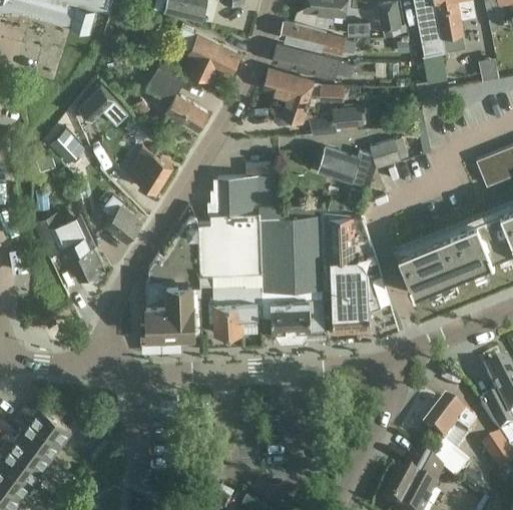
[(0,0),(0,13),(11,16),(12,12),(90,34),(97,10),(110,14),(114,0),(0,0)]
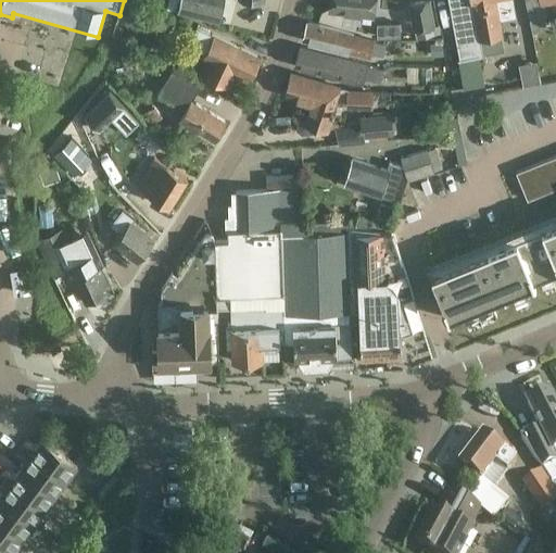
[(176,14),(218,25),(224,0),(168,0),(166,10),(177,13),(176,14)]
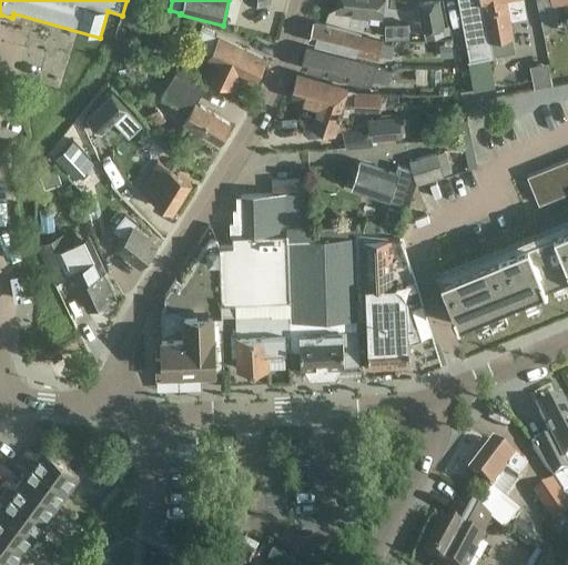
[(381,18),(383,0),(337,0),(336,13),(381,18)]
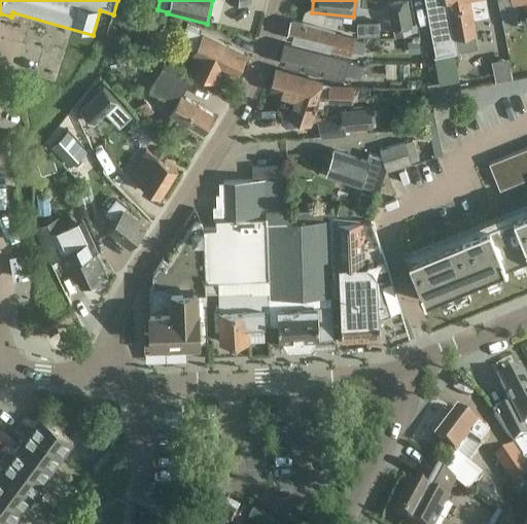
[(424,0),(431,38),(435,58),(433,58),(433,63),(436,74),(438,84),(426,88),(428,99),(442,97),(441,96),(459,92),(457,81),(460,80),(455,56),(458,56),(455,40),(477,36),(473,21),(489,18),(485,0),(424,0)]
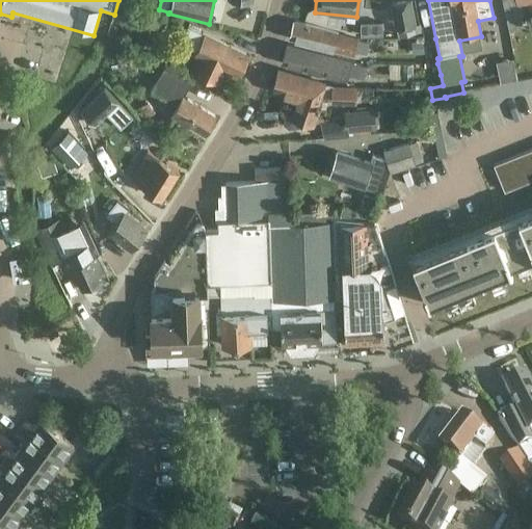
[(531,0),(501,0),(508,31),(525,28),(521,7),(531,4),(531,0)]
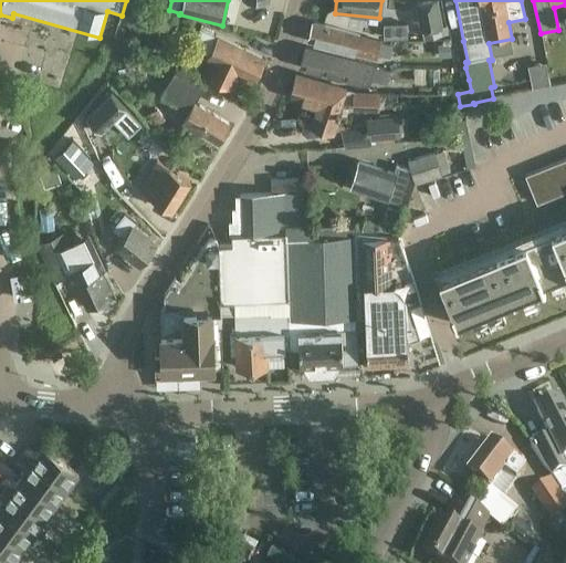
[(422,34),(423,42),(450,41),(447,28),(442,29),(438,2),(415,6),(420,34),(422,34)]
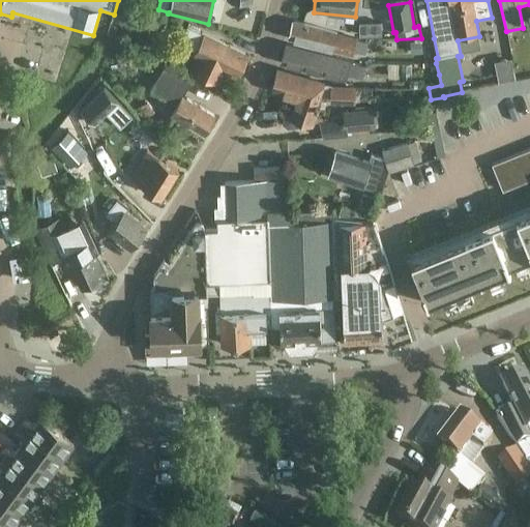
[(140,25),(135,10),(119,16),(124,30),(140,25)]
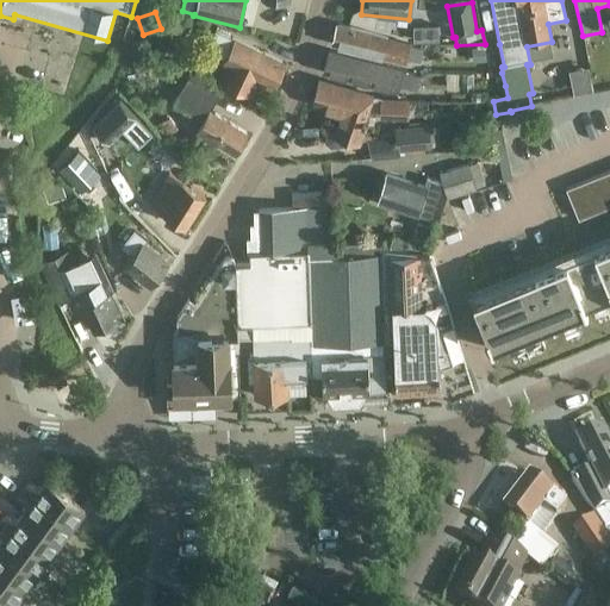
[(331,47),(404,66),(405,62),(419,64),(423,51),(409,49),(410,47),(336,27),(331,47)]
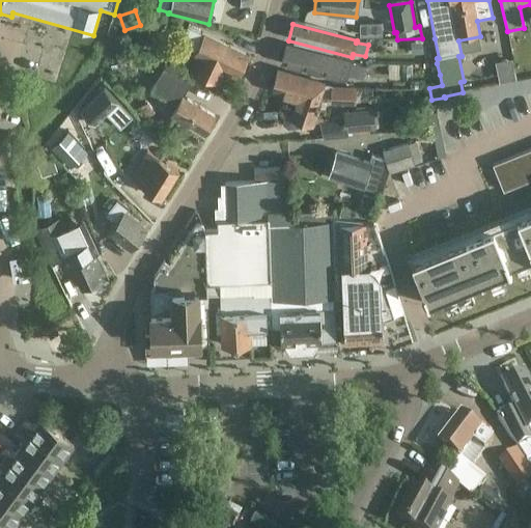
[(358,26),(358,38),(381,37),(381,25),(358,26)]
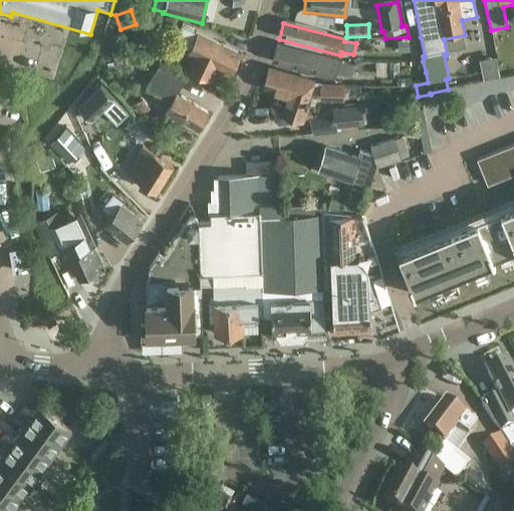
[(198,35),(197,36),(183,29),(176,46),(190,53),(188,55),(196,59),(189,73),(206,82),(213,67),(232,76),(241,56),(198,35)]
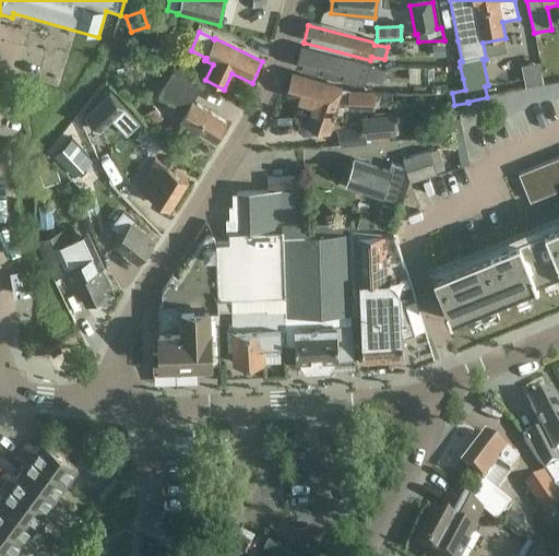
[(297,68),(364,85),(365,81),(381,85),(385,72),(368,68),(301,50),(297,68)]
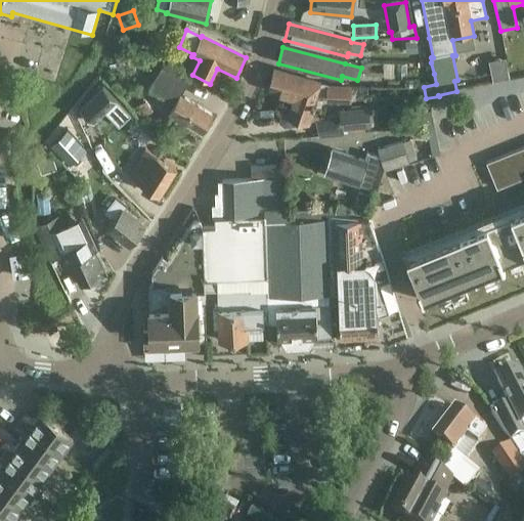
[(180,97),(188,84),(164,70),(150,92),(174,106),(169,116),(203,136),(214,118),(180,97)]
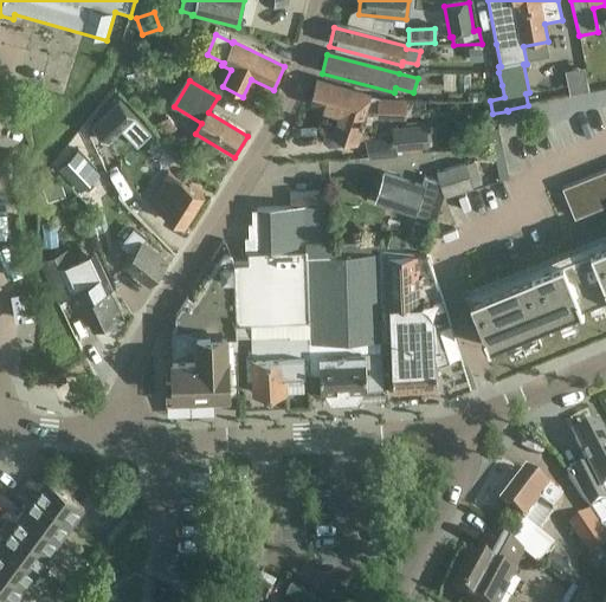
[(334,137),(355,143),(361,124),(362,124),(367,111),(376,114),(376,121),(405,122),(406,101),(376,99),(376,101),(371,98),(317,82),(310,105),(341,115),(334,137)]
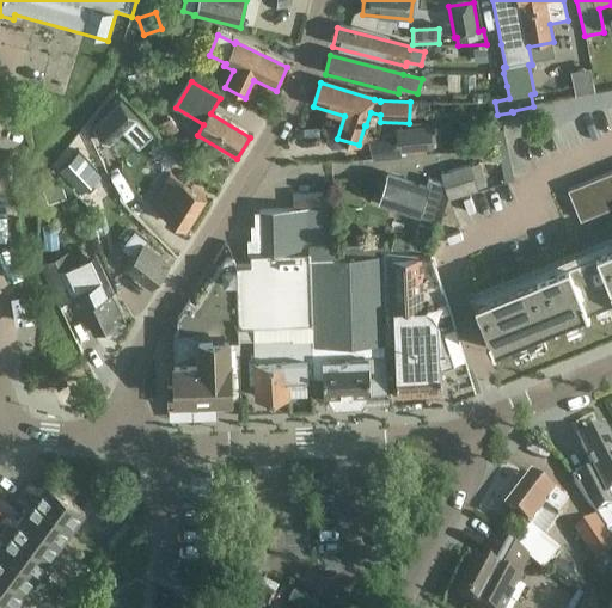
[(120,103),(92,129),(109,146),(122,133),(139,151),(153,137),(120,103)]
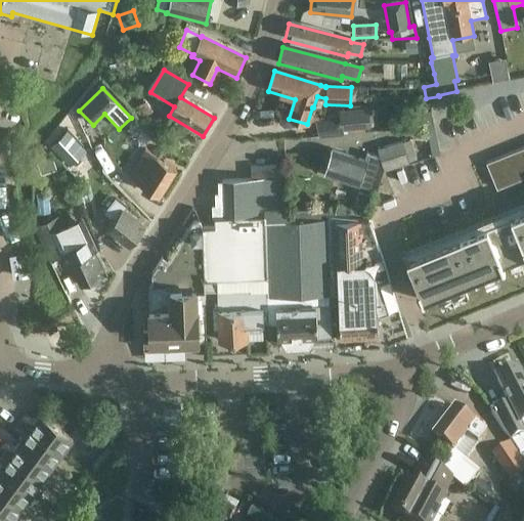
[(370,130),(368,110),(339,113),(341,133),(370,130)]
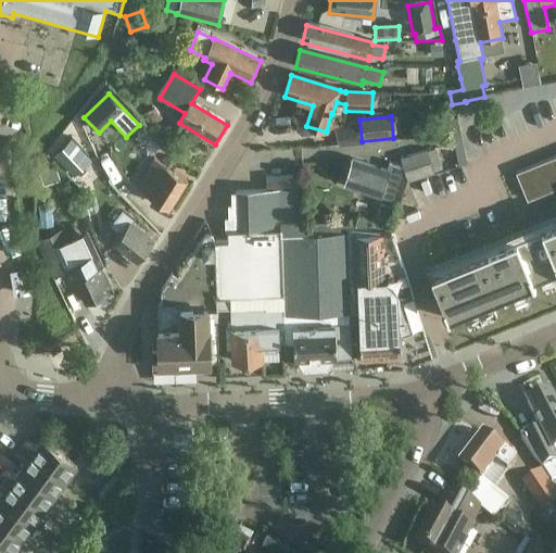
[(91,162),(71,140),(53,156),(74,178),(91,162)]
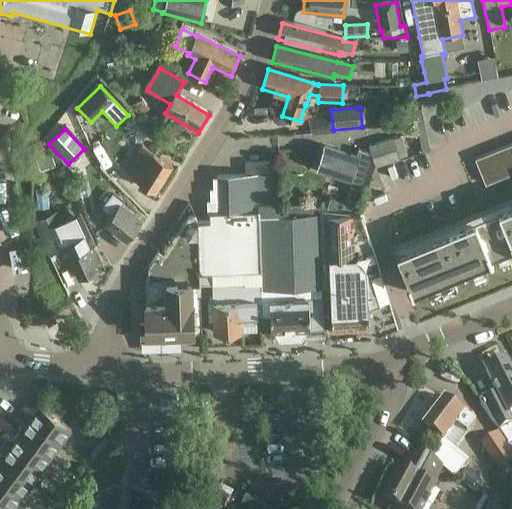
[(128,154),(135,143),(122,135),(115,146),(128,154)]
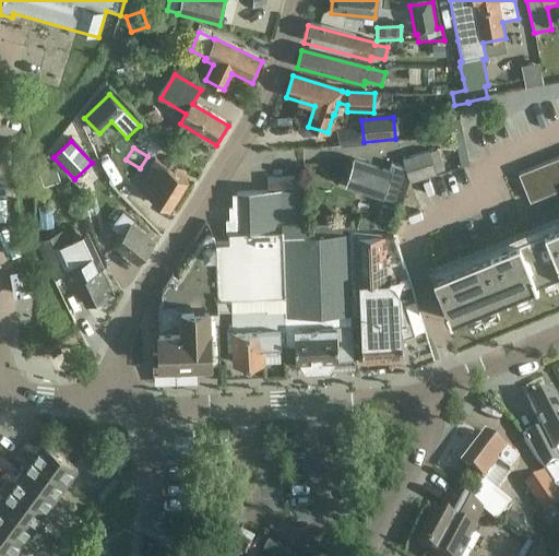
[(402,161),(409,185),(437,177),(436,175),(445,173),(438,151),(429,154),(428,152),(402,161)]
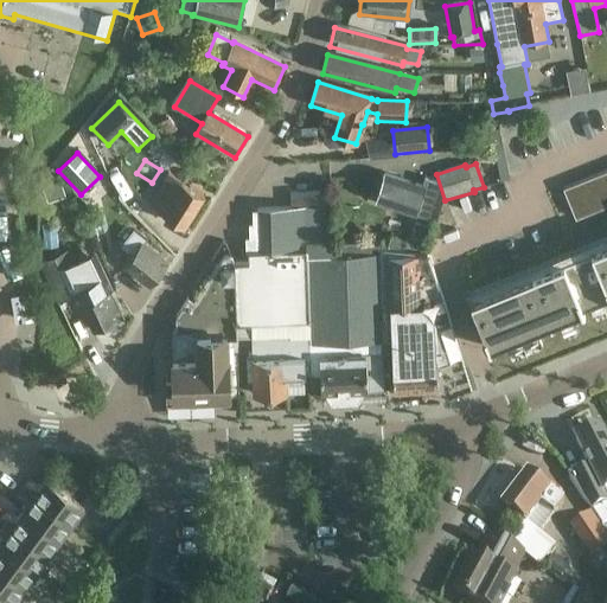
[(113,194),(136,210),(151,187),(128,172),(113,194)]
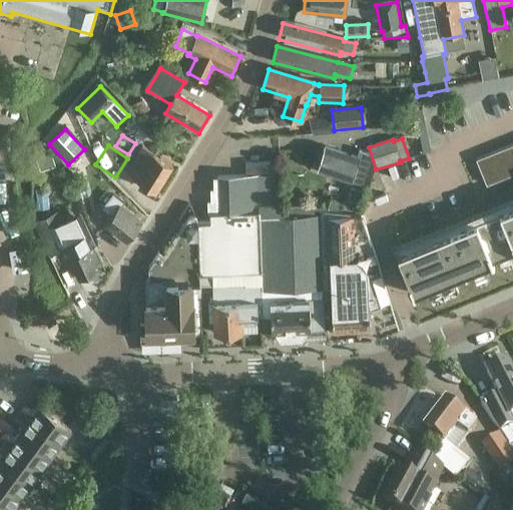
[(512,145),(476,161),(487,187),(512,176),(512,145)]
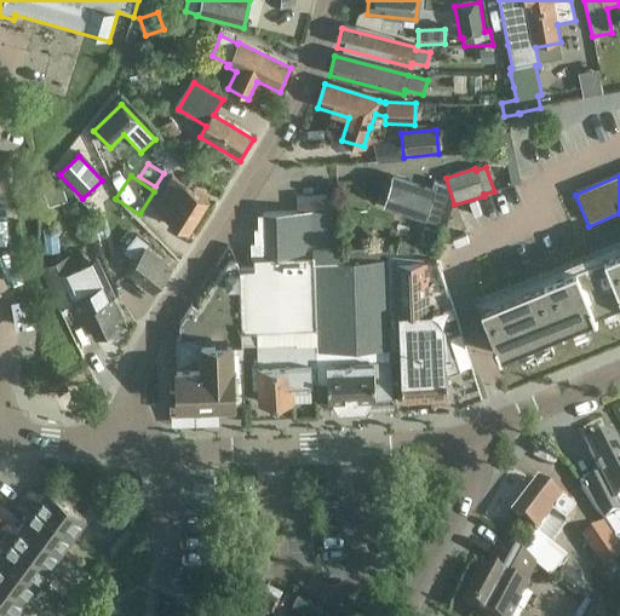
[(208,202),(173,180),(153,212),(189,234),(208,202)]
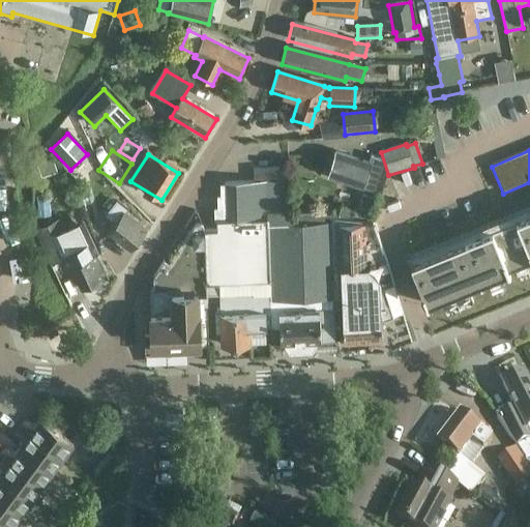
[(361,188),(373,193),(383,162),(371,157),(369,165),(336,154),(328,177),(361,188)]
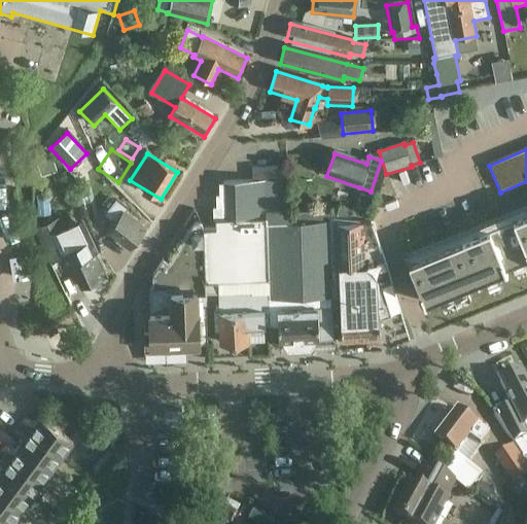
[(224,195),(249,212),(264,212),(283,211),(281,169),(252,170),(253,182),(223,183),(224,195)]
